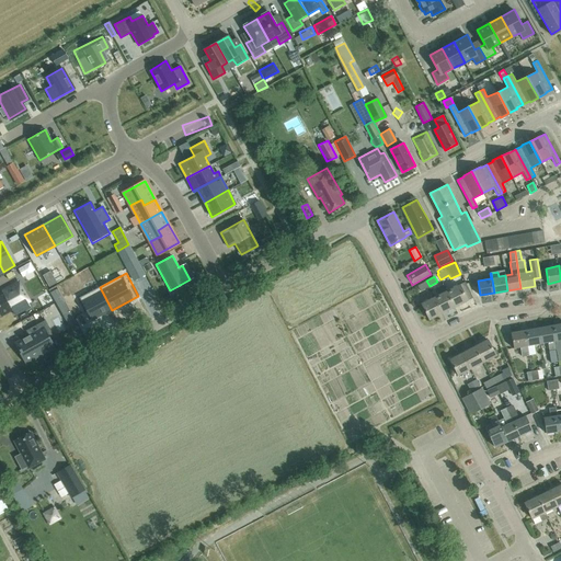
[(421,292),(430,286),(426,281),(418,285),(421,292)]
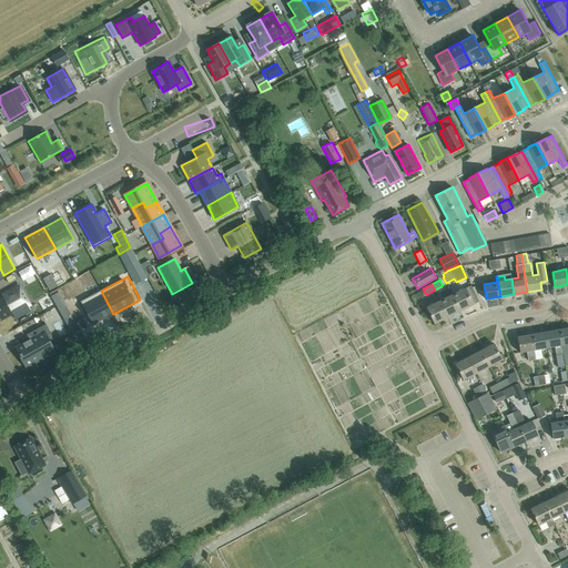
[(26,297),(19,286),(2,295),(2,296),(0,297),(0,317),(1,320),(12,313),(14,318),(29,311),(28,307),(23,298),(26,297)]
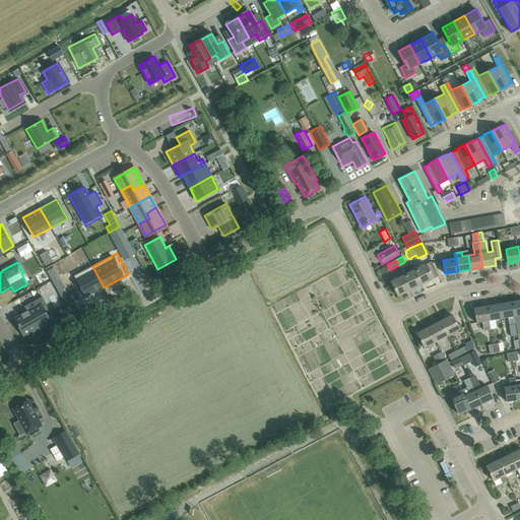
[(426,263),(413,269),(421,283),(433,278),(426,263)]
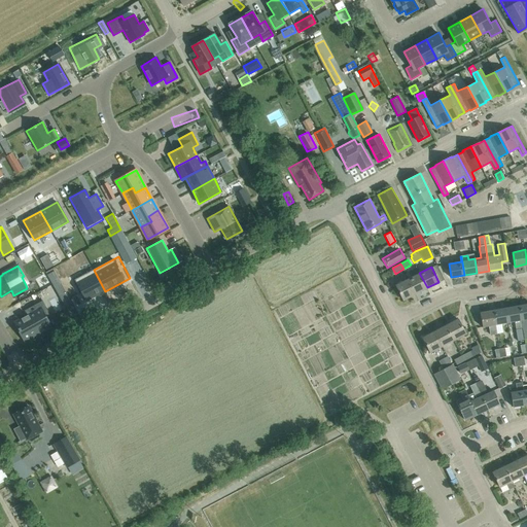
[(51,284),(65,307),(72,303),(53,268),(45,272),(51,284)]
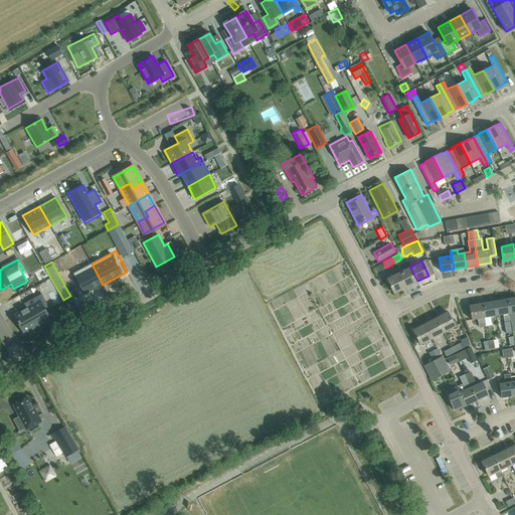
[(91,264),(67,276),(78,297),(102,285),(91,264)]
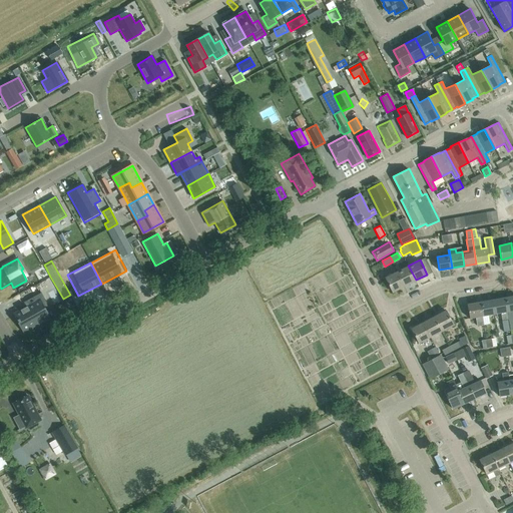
[(408,266),(397,271),(404,286),(416,280),(408,266)]
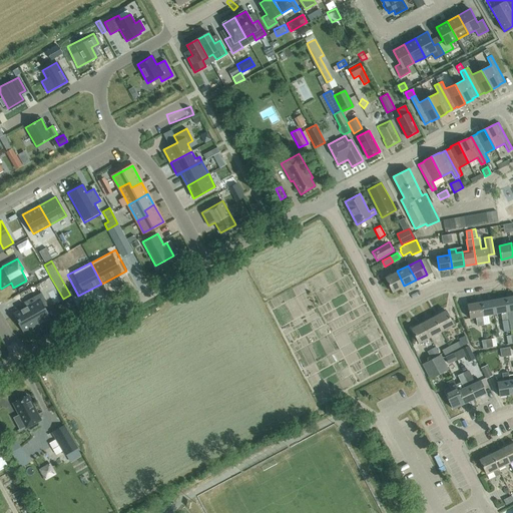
[(393,292),(404,286),(397,271),(385,277),(393,292)]
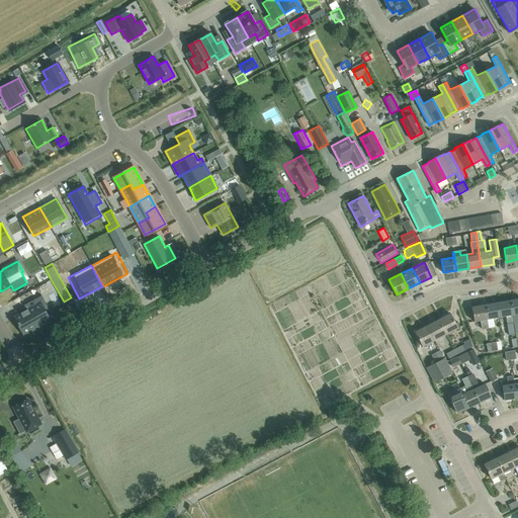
[(49,320),(45,313),(50,310),(41,295),(28,303),(24,305),(25,307),(26,310),(27,311),(15,317),(18,323),(17,323),(19,326),(19,325),(24,334),(49,320)]
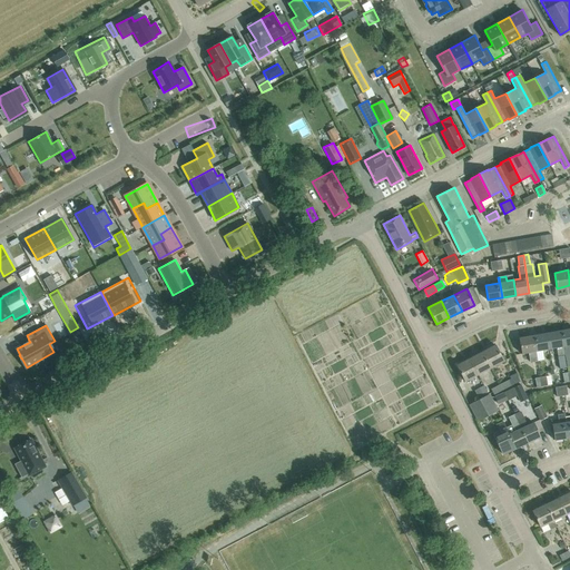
[(558,355),(566,354),(561,330),(547,332),(550,347),(556,346),(558,355)]
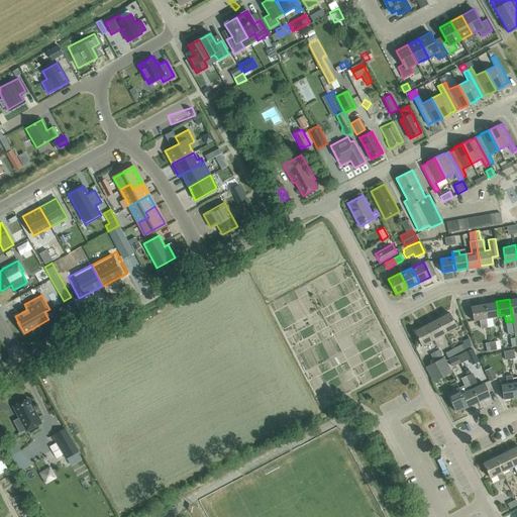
[(496,301),(484,304),(486,317),(499,315),(496,301)]
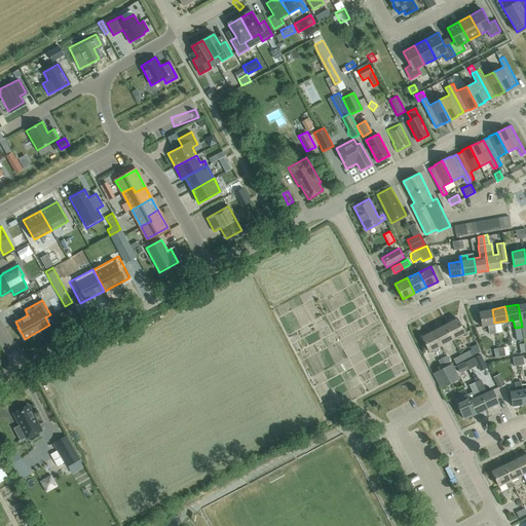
[(496,333),(494,323),(492,309),(479,311),(482,326),(488,325),(489,334),(496,333)]
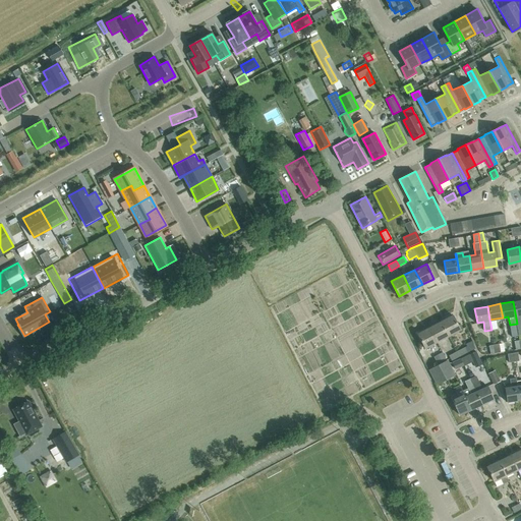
[(453,314),(441,321),(449,336),(461,330),(453,314)]
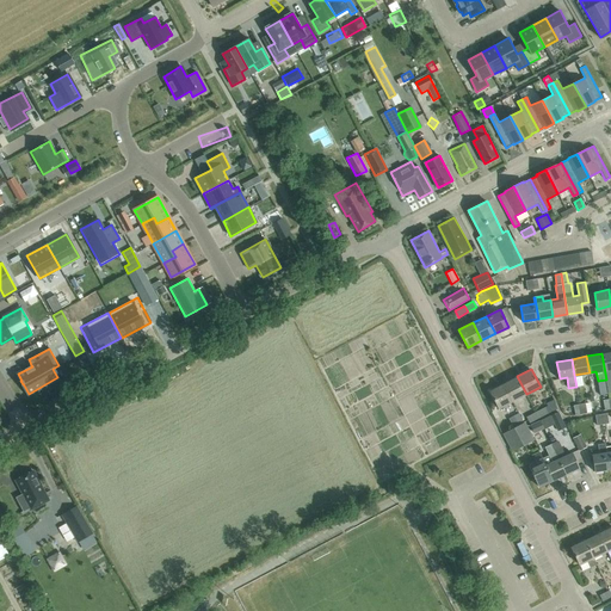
[(517,376),(504,383),(512,401),(526,394),(517,376)]
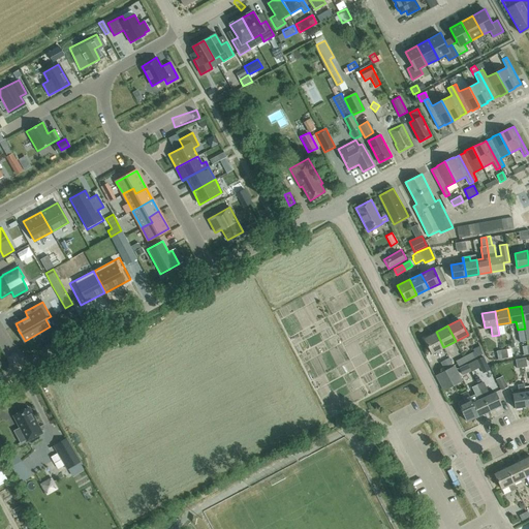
[(432,353),(443,347),(436,332),(424,338),(432,353)]
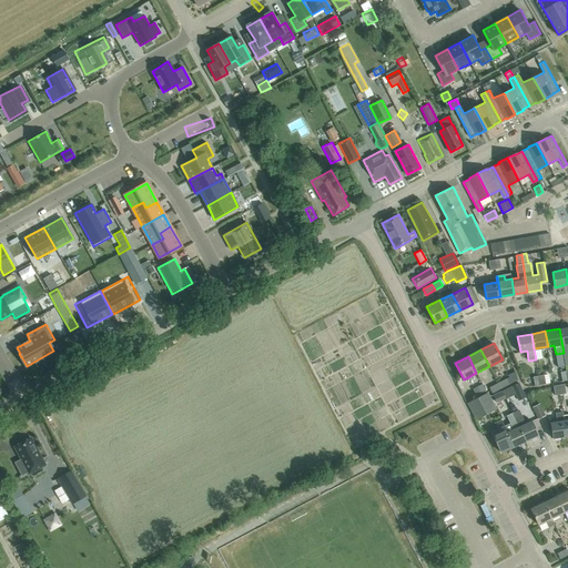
[(506,378),(498,383),(500,388),(509,384),(506,378)]
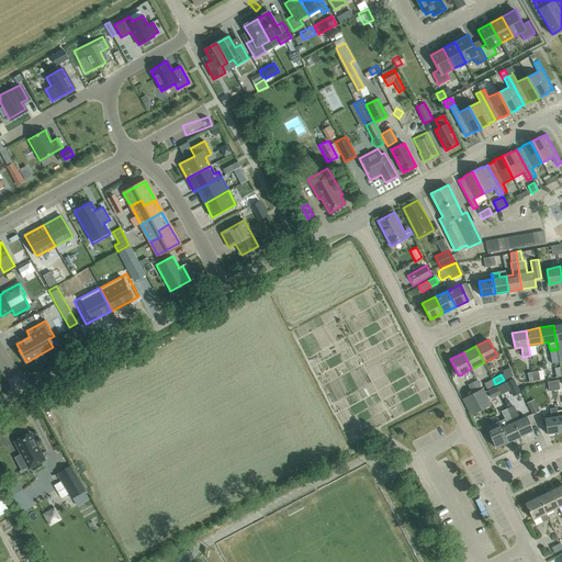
[(486,389),(495,384),(493,379),(484,383),(486,389)]
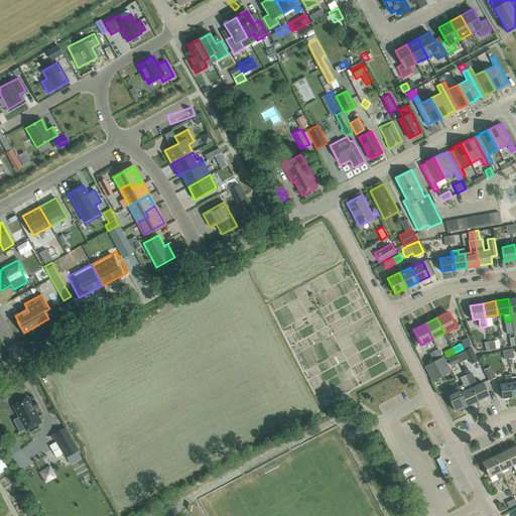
[(477,361),(471,348),(465,351),(470,364),(477,361)]
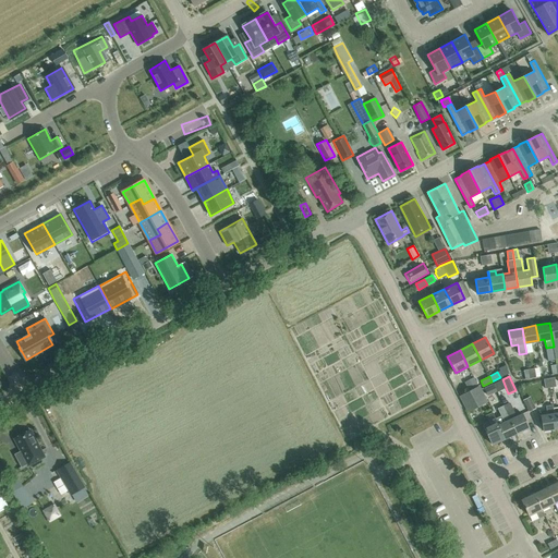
[(469,391),(472,389),(477,386),(478,386),(474,377),(469,380),(464,383),(469,391)]
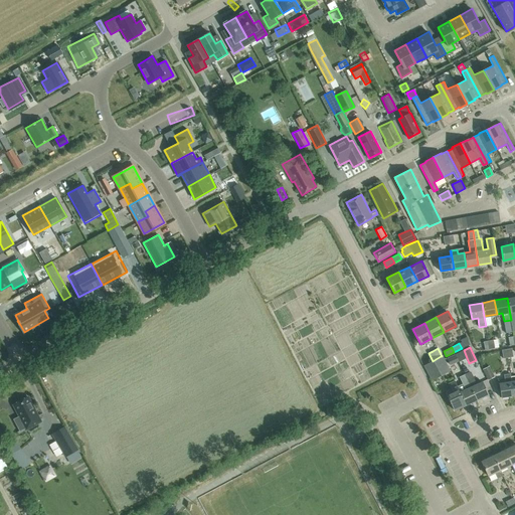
[(424,365),(426,370),(444,361),(441,356),(436,359),(433,361),(424,365)]
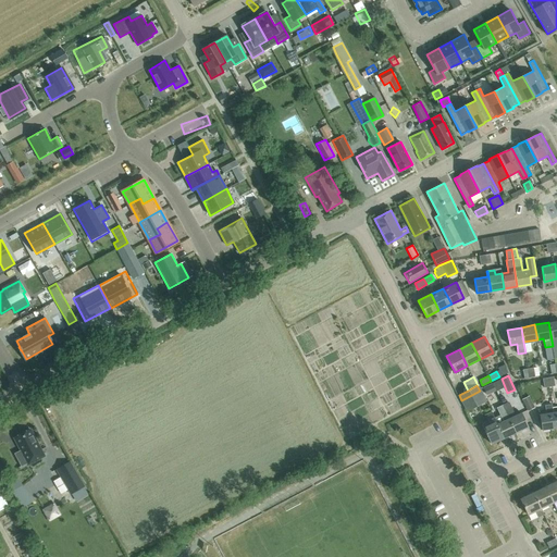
[(480,391),(461,400),(467,410),(485,400),(480,391)]
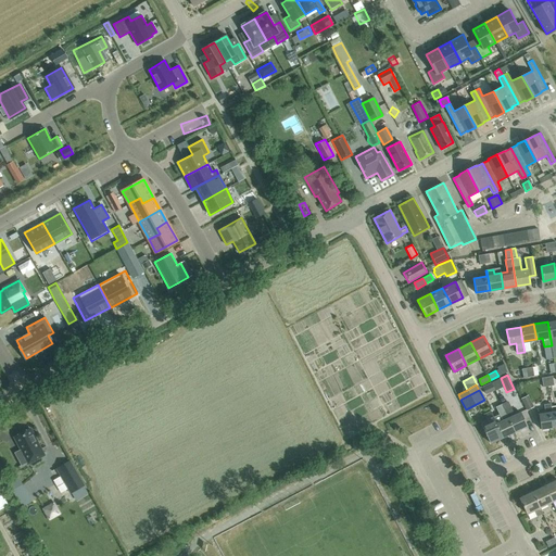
[(527,411),(534,406),(528,394),(520,399),(527,411)]
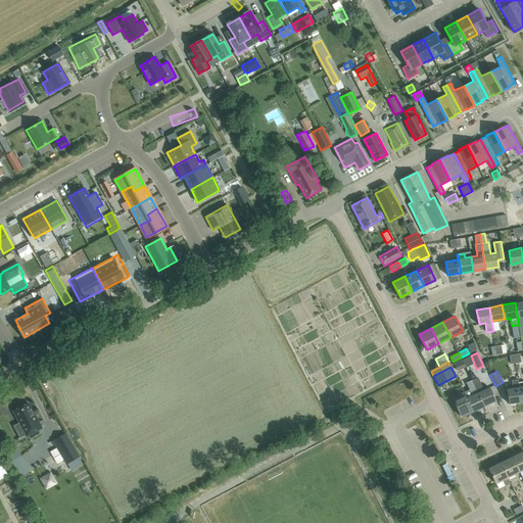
[(482,390),(480,385),(477,377),(472,380),(484,406),(495,400),(489,387),(482,390)]
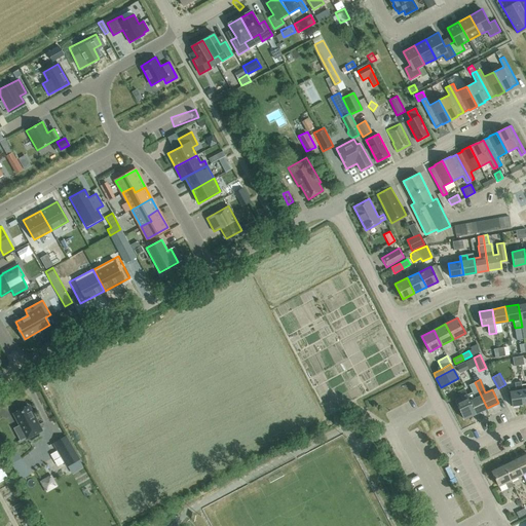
[(515,382),(516,390),(510,391),(512,405),(525,403),(522,389),(523,389),(521,381),(515,382)]
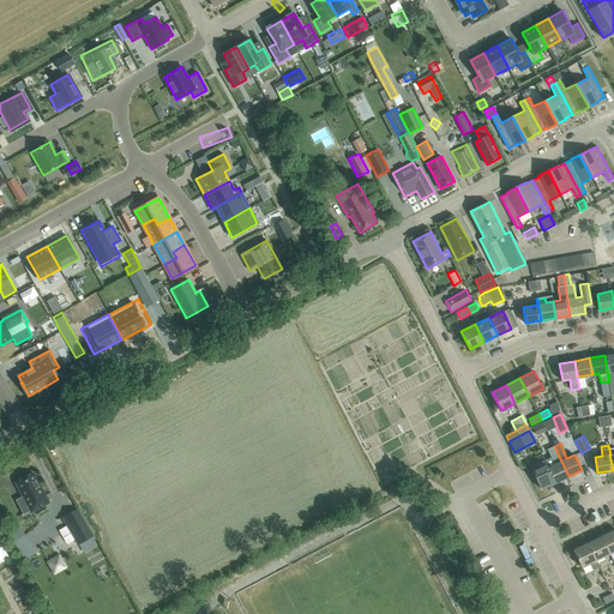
[(553,464),(548,467),(555,483),(569,476),(554,446),(549,449),(553,457),(551,458),(553,464)]
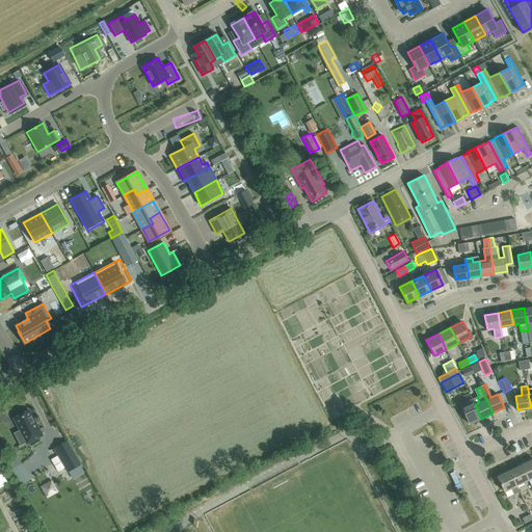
[(460,404),(463,409),(470,424),(481,419),(475,404),(470,394),(463,396),(467,401),(460,404)]
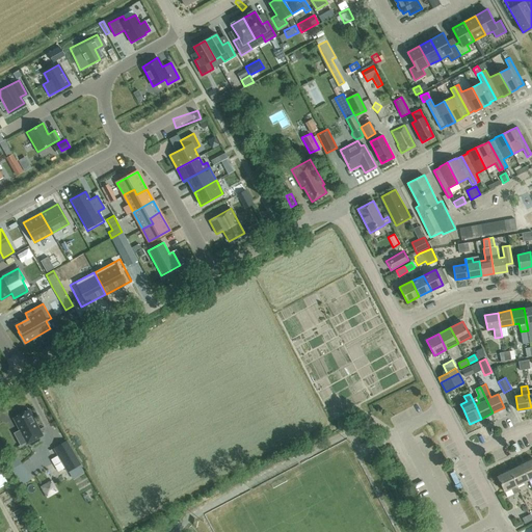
[(38,430),(28,410),(14,418),(21,429),(14,433),(20,445),(26,442),(27,443),(34,439),(31,433),(38,430)]
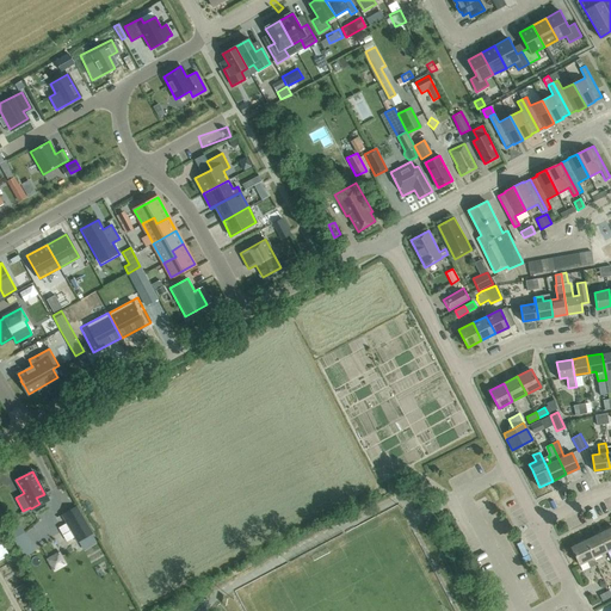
[(91,534),(75,506),(62,514),(78,542),(91,534)]
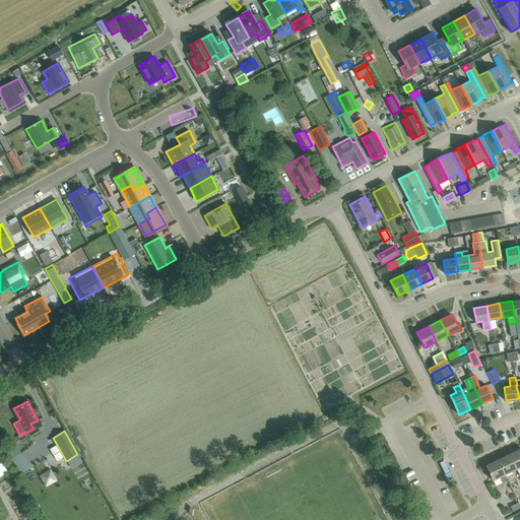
[(519,448),(510,454),(517,468),(519,466),(519,448)]
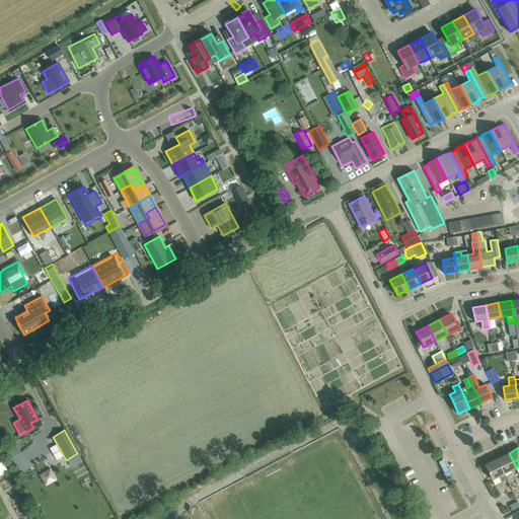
[(509,453),(497,458),(504,473),(516,467),(509,453)]
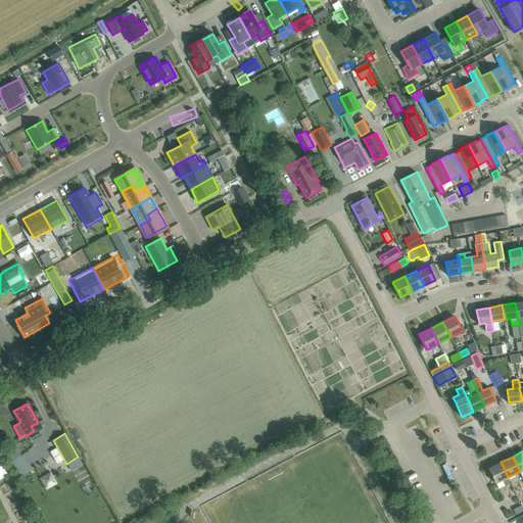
[(511,482),(508,477),(501,462),(488,468),(495,483),(503,480),(505,485),(511,482)]
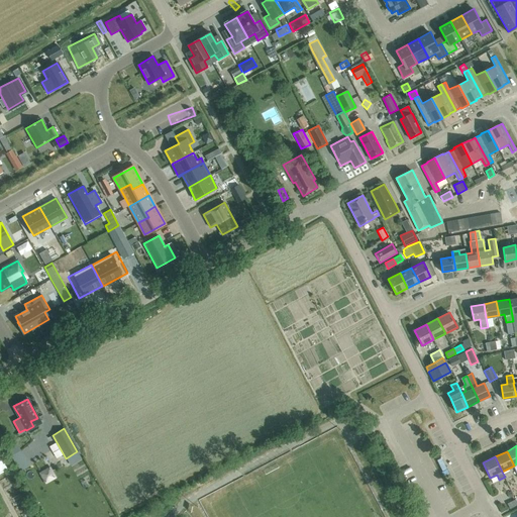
[(507,503),(510,508),(516,504),(516,503),(515,499),(507,503)]
